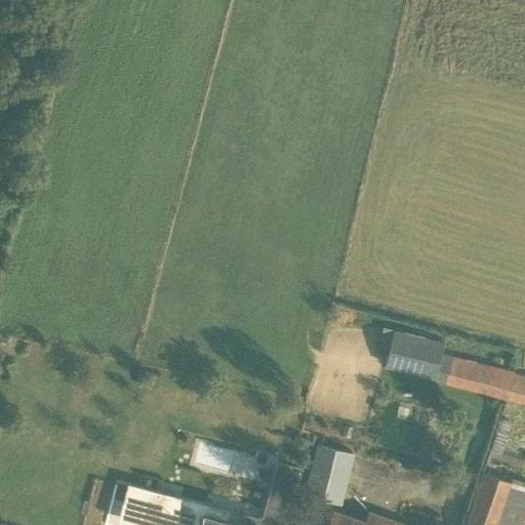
[(500,397),(508,370),(442,353),(444,340),(394,328),(385,367),(500,397)]
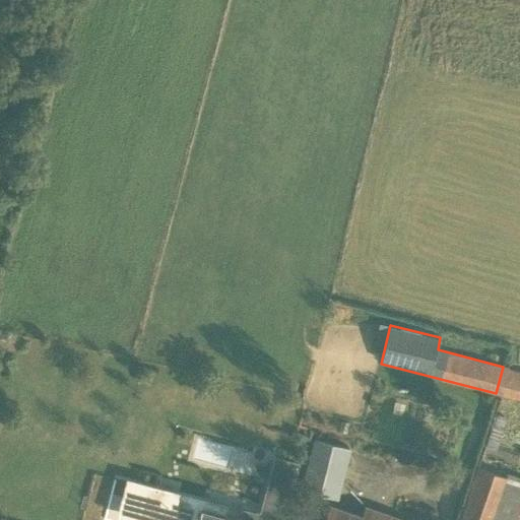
[(519,370),(503,367),(496,393),(519,398),(519,370)]
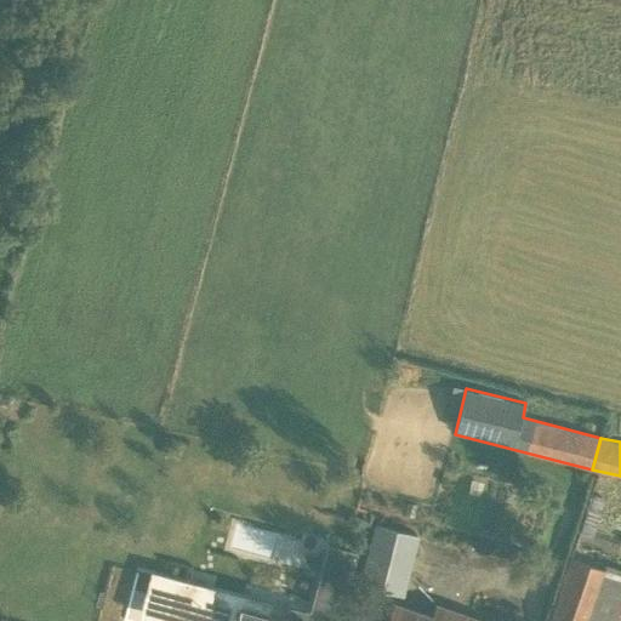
[(592,537),(605,497),(594,494),(581,534),(592,537)]
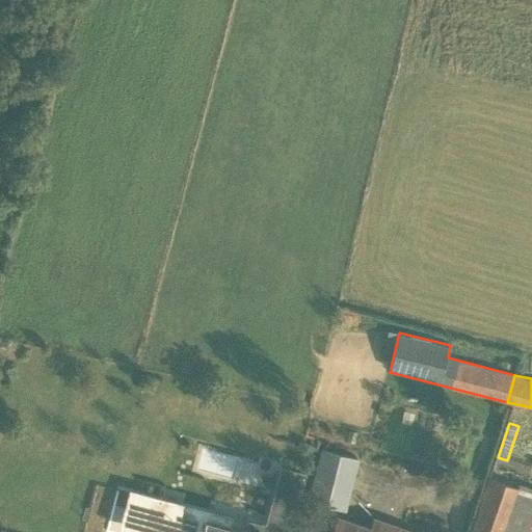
[(346,508),(358,458),(321,449),(308,498),(346,508)]
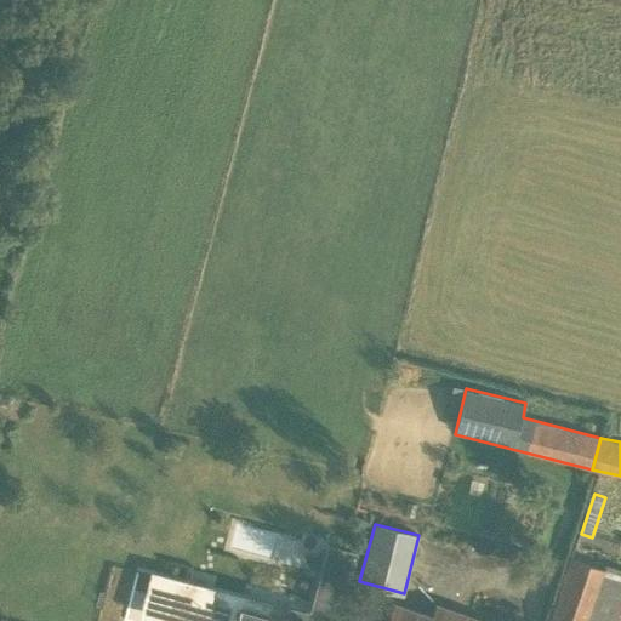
[(586,620),(604,570),(568,558),(546,620),(586,620)]
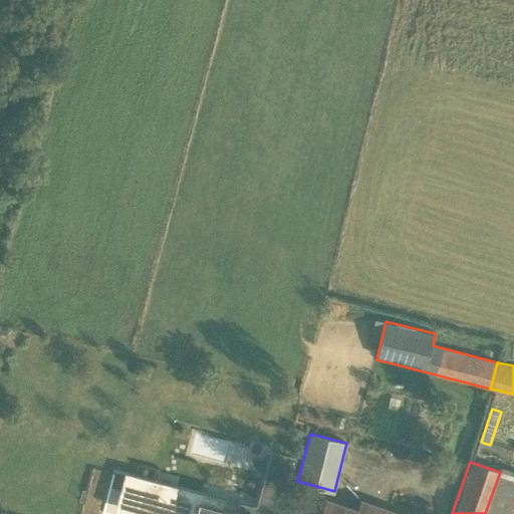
[(265,494),(285,499),(290,479),(270,474),(265,494)]
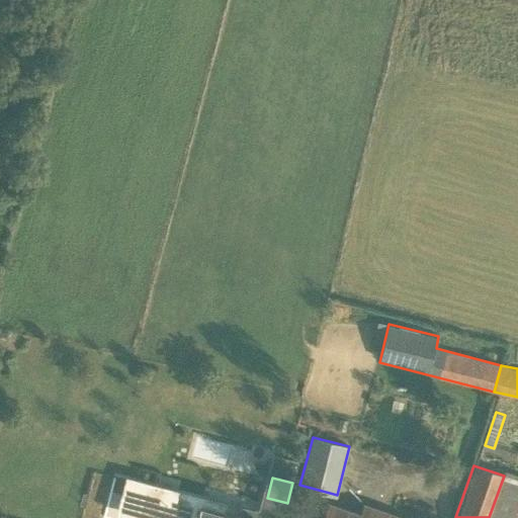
[(147,517),(269,517),(270,514),(255,510),(253,517),(249,517),(225,511),(202,505),(203,502),(115,479),(108,508),(147,517)]
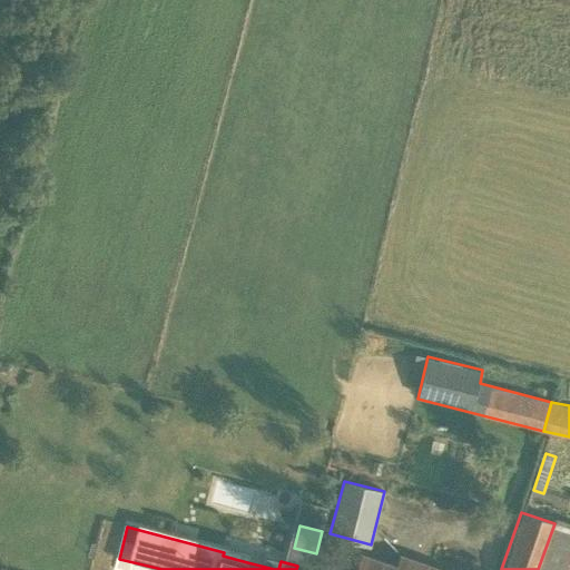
[(448,569),(399,553),(395,566),(361,554),(355,569),(448,569)]
